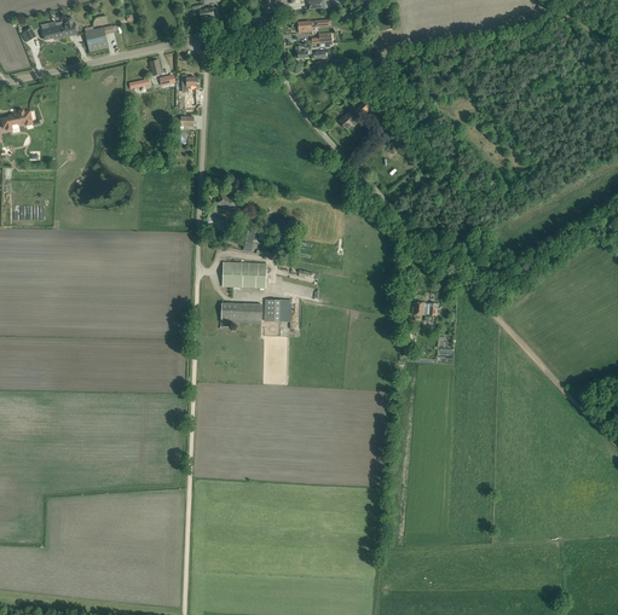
[(213,15),(212,9),(212,5),(204,6),(203,1),(191,4),(192,9),(198,7),(201,17),(213,15)]
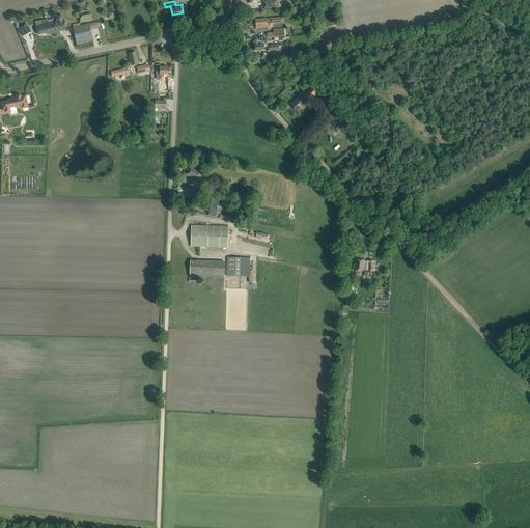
[(55,20),(53,20),(55,30),(65,28),(65,27),(63,18),(62,18),(62,17),(61,12),(54,14),(55,18),(55,20)]
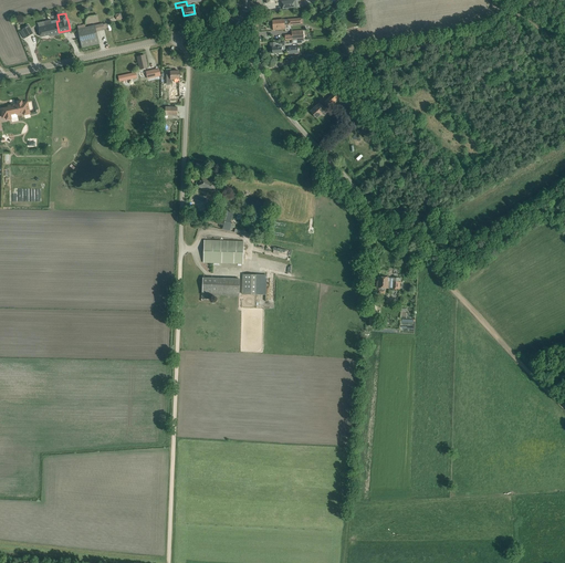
[(283,22),(302,20),(301,16),(276,17),(271,18),(272,27),(284,27),(283,22)]
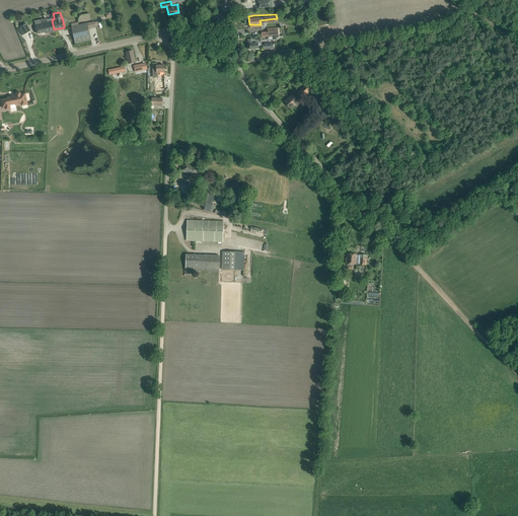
[(52,19),(51,17),(47,18),(47,17),(41,18),(42,21),(34,23),(37,31),(45,30),(45,31),(54,29),(52,19)]
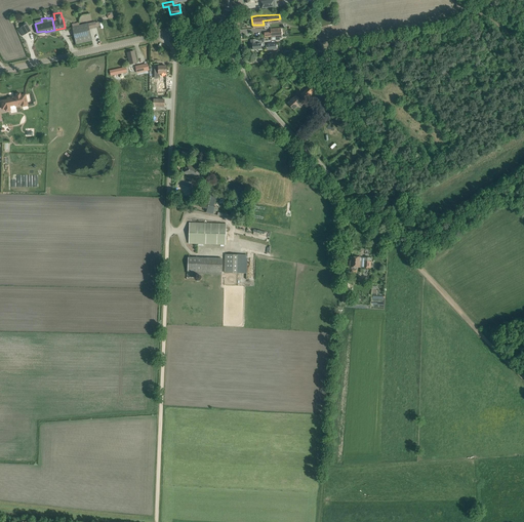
[(77,23),(76,22),(76,21),(72,22),(72,24),(71,25),(75,41),(91,38),(90,33),(87,21),(79,23),(77,23)]
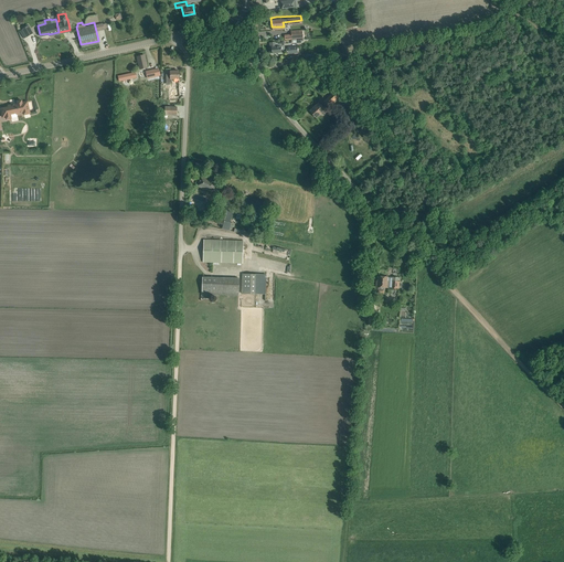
[(32,30),(28,23),(21,27),(25,33),(32,30)]
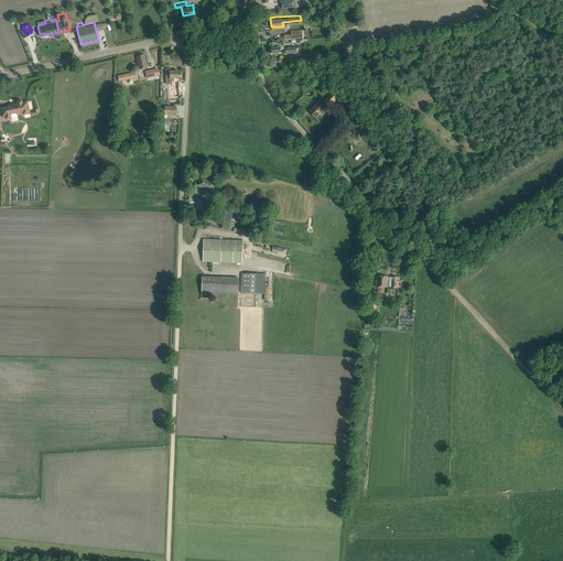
[(301,35),(301,27),(290,28),(291,36),(299,35),(301,35)]
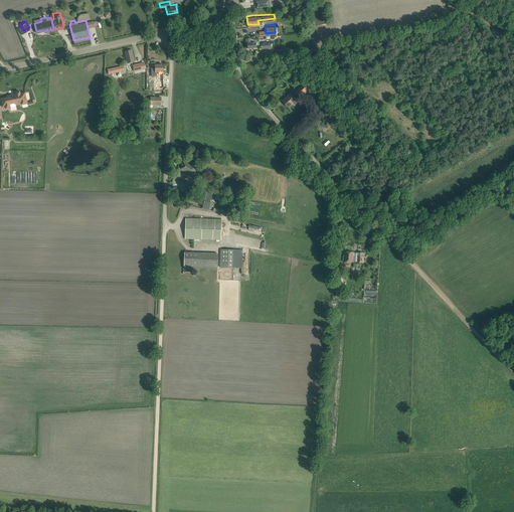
[(249,35),(244,36),(245,43),(246,43),(246,46),(255,45),(255,39),(250,40),(249,35)]
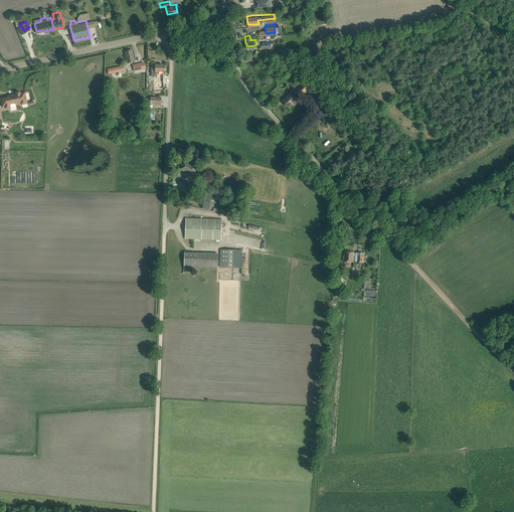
[(133,58),(132,52),(131,47),(124,49),(125,54),(127,60),(133,58)]
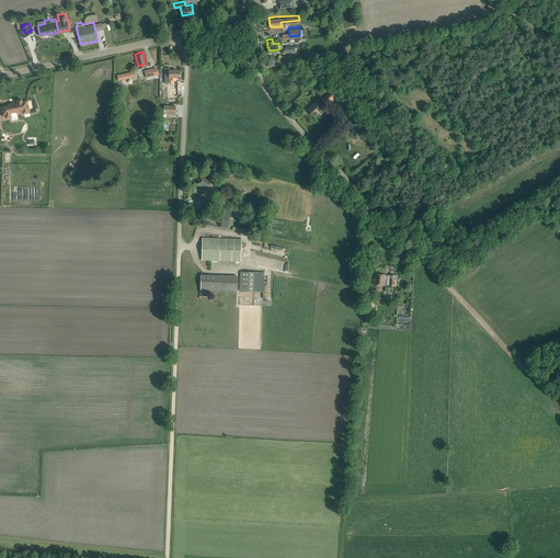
[(157,65),(144,68),(145,75),(158,71),(157,65)]
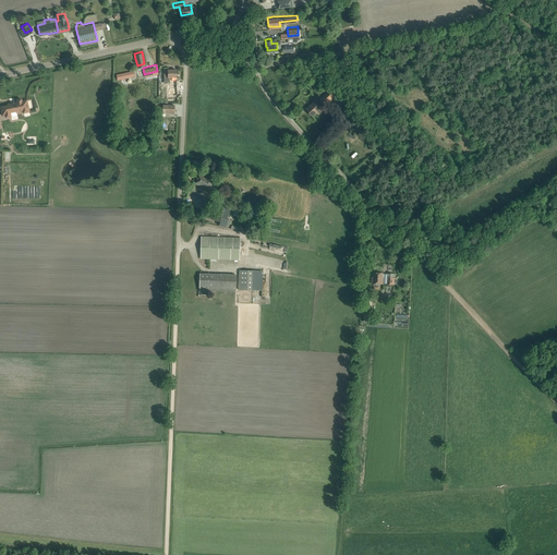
[(167,71),(164,71),(164,73),(164,75),(164,76),(169,76),(170,93),(177,92),(176,74),(176,67),(167,68),(167,71)]
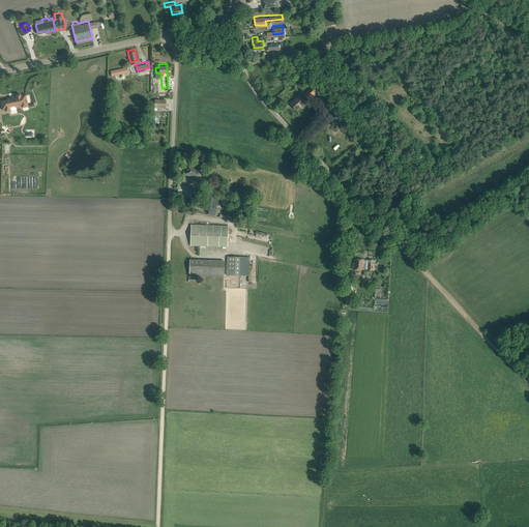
[(125,65),(110,68),(111,74),(127,70),(125,65)]
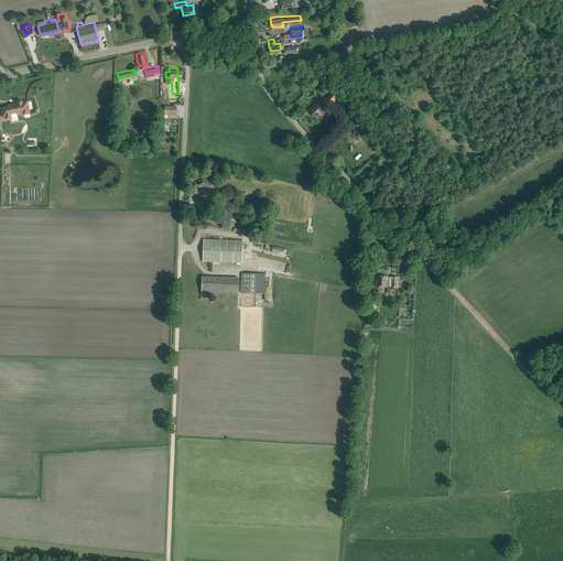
[(334,87),(325,96),(328,100),(338,92),(334,87)]
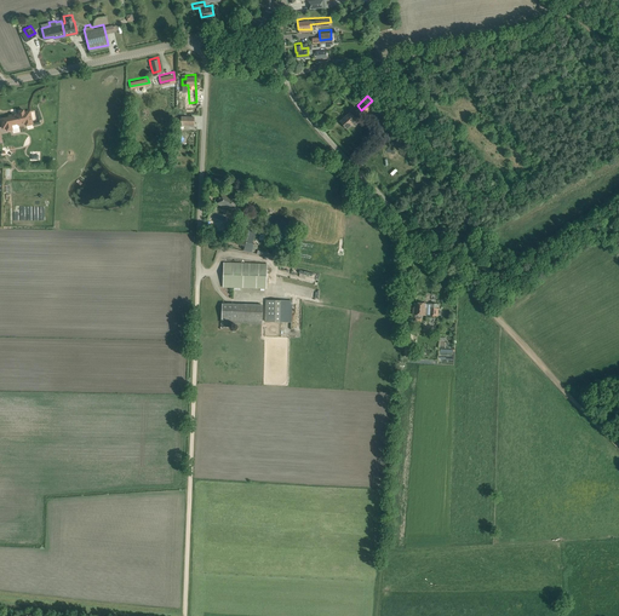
[(7,114),(0,116),(3,125),(5,125),(6,127),(11,126),(11,121),(17,120),(17,121),(24,120),(26,122),(32,121),(30,116),(29,108),(23,109),(23,107),(17,108),(18,110),(9,113),(9,114),(7,114)]
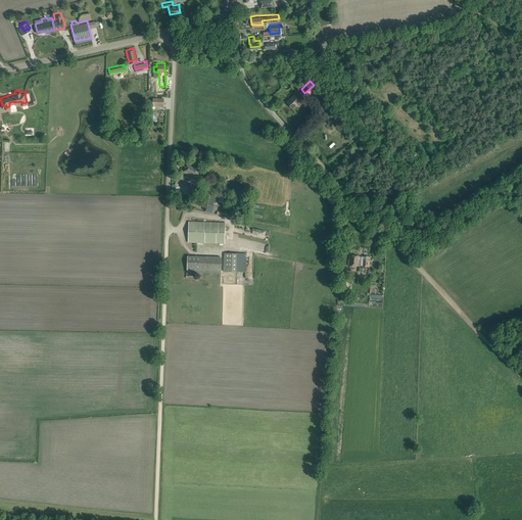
[(294,92),(289,97),(286,100),(291,106),(299,98),(294,92)]
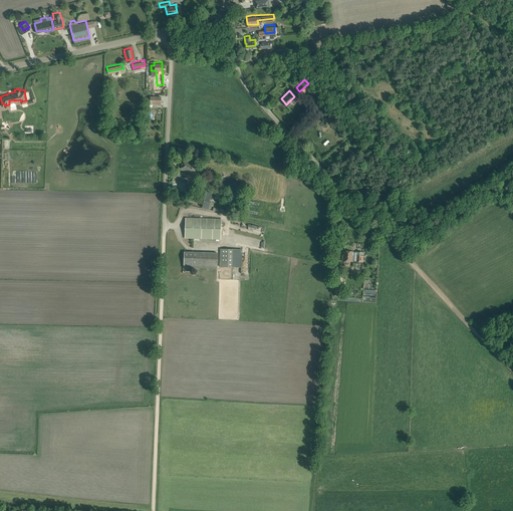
[(176,150),(176,149),(179,151),(181,146),(178,145),(173,143),(171,148),(176,150)]
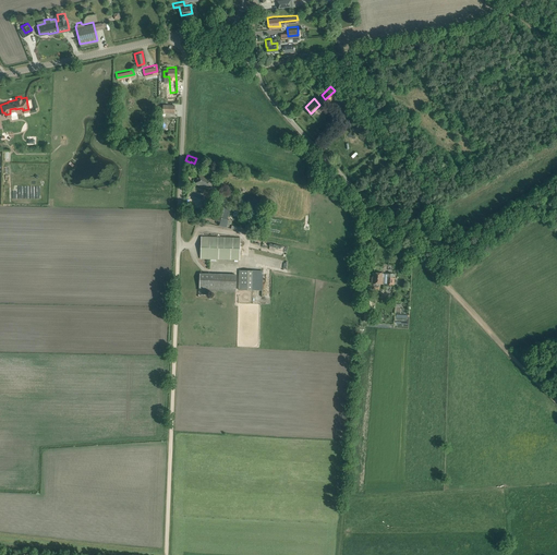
[(398,173),(402,168),(399,164),(394,169),(398,173)]
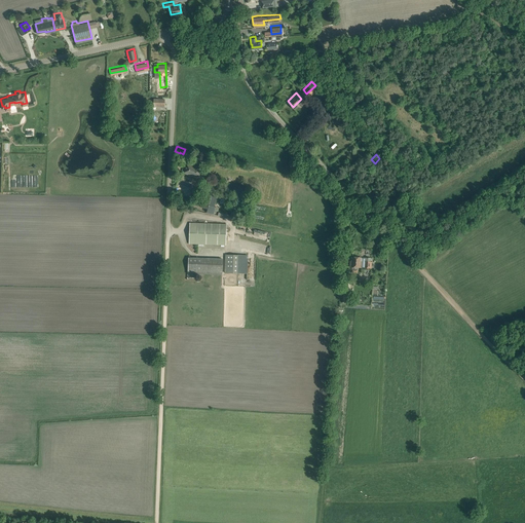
[(201,166),(186,161),(182,171),(198,176),(201,166)]
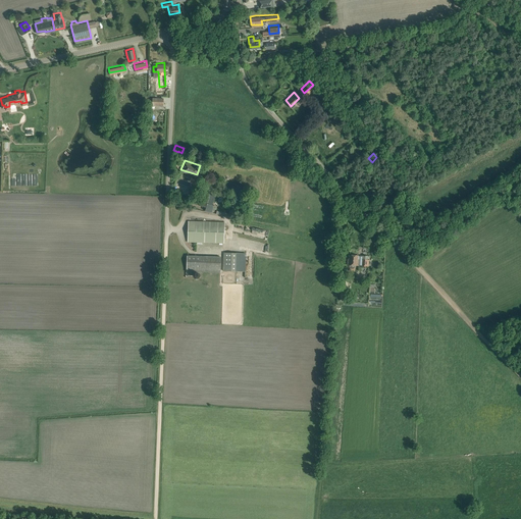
[(199,202),(205,204),(204,208),(211,210),(213,203),(210,202),(211,200),(207,198),(209,191),(202,190),(199,202)]
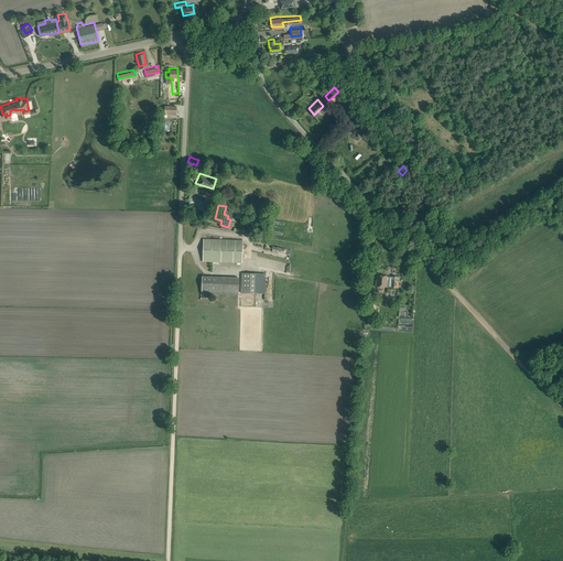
[(241,237),(203,236),(202,259),(241,260),(241,237)]
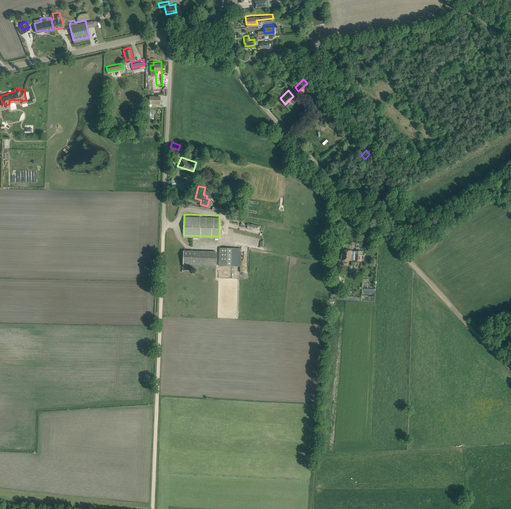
[(218,263),(239,264),(240,246),(218,245),(218,263)]
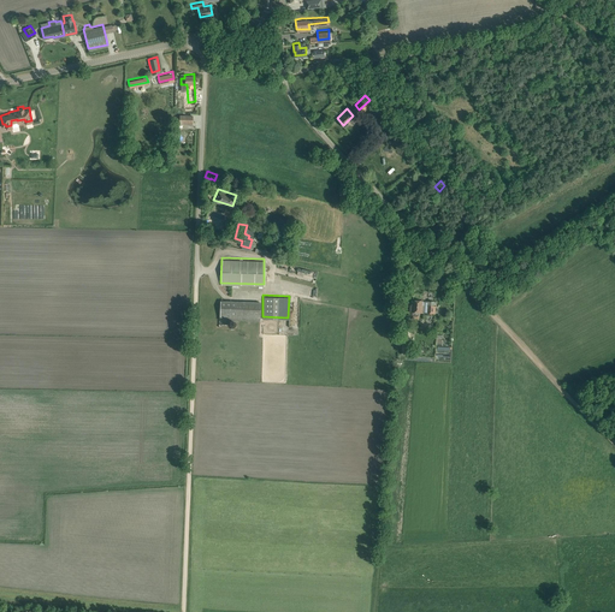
[(418,312),(418,310),(433,310),(435,303),(433,303),(433,298),(421,298),(411,297),(411,302),(409,302),(409,309),(411,309),(411,312),(409,315),(418,316),(418,312)]
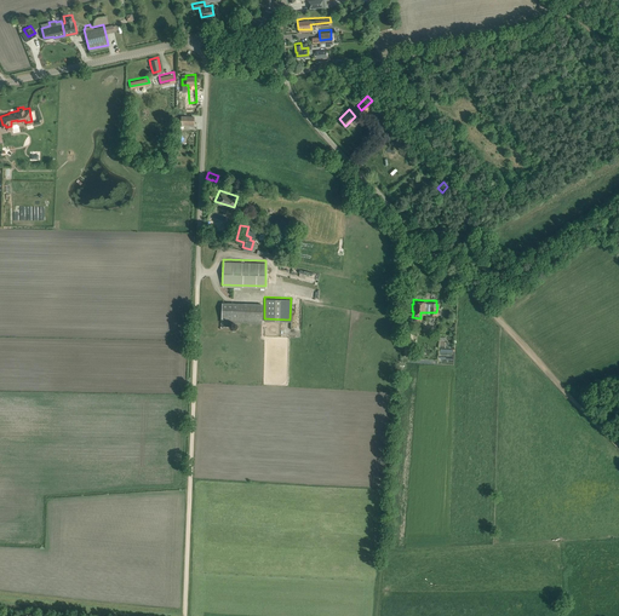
[(261,321),(262,303),(231,301),(231,303),(225,303),(224,305),(221,305),(221,320),(261,321)]
